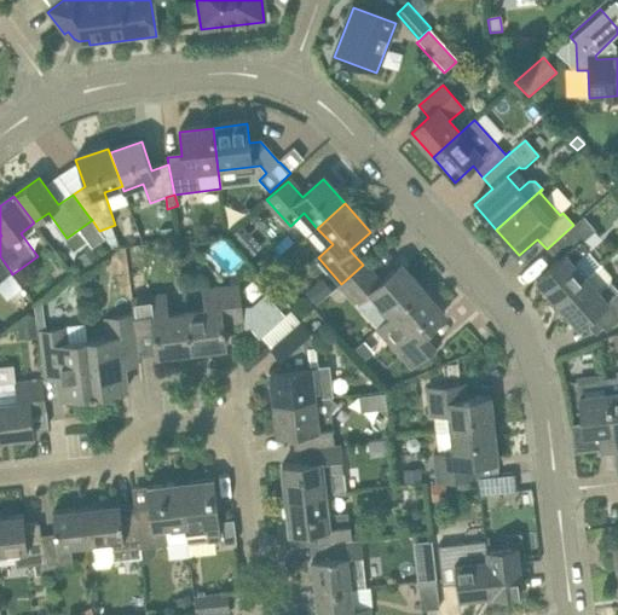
[(547,249),(558,262),(536,280),(558,305),(587,278),(573,264),(588,251),(581,244),(594,232),(583,218),(573,225),(547,249)]
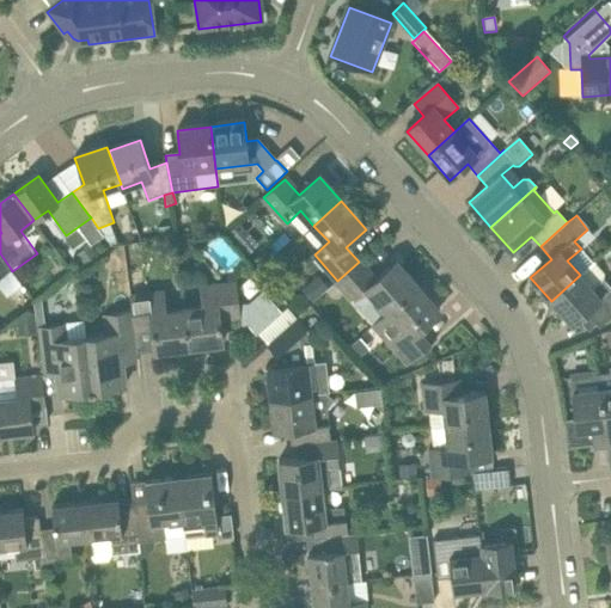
[(238,226),(227,235),(236,245),(246,235),(238,226)]
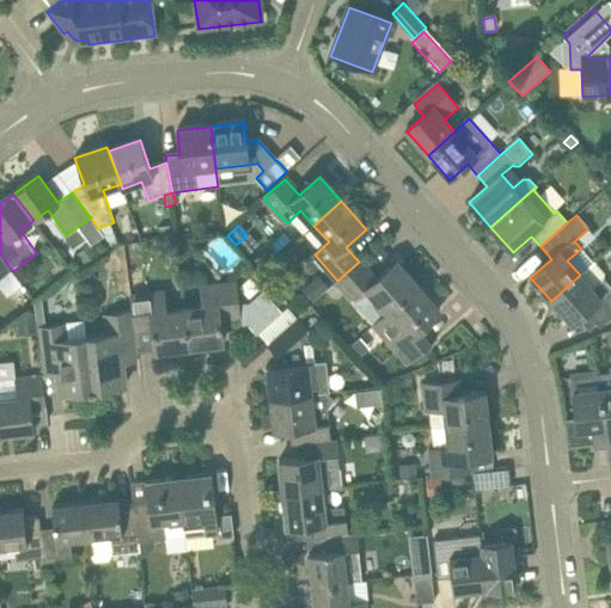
[(191,241),(178,243),(179,259),(193,258),(191,241)]
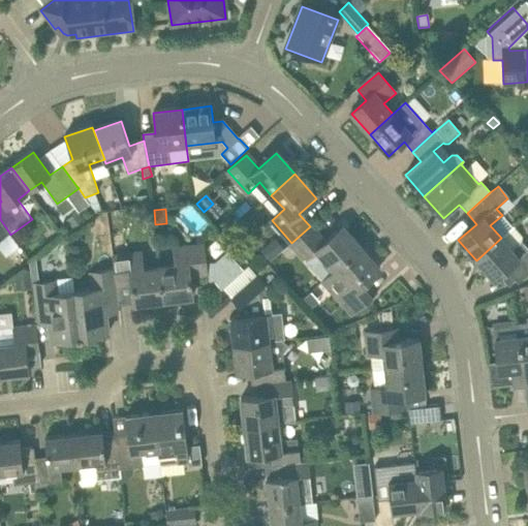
[(82,221),(76,215),(67,221),(71,228),(82,221)]
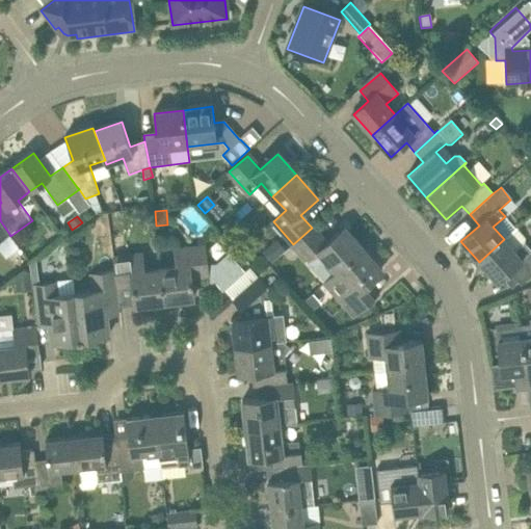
[(239,225),(231,216),(217,229),(224,237),(239,225)]
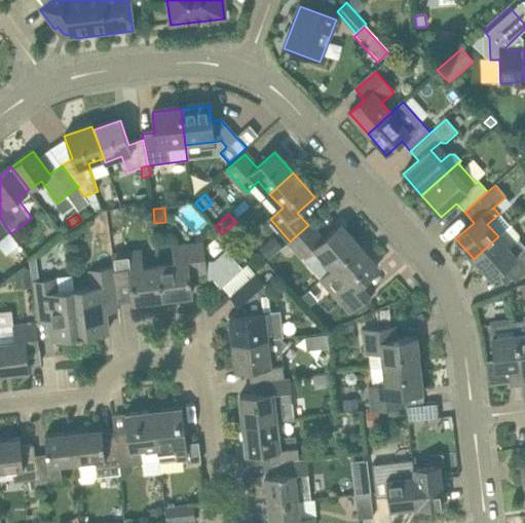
[(0,236),(9,231),(0,218),(0,236)]
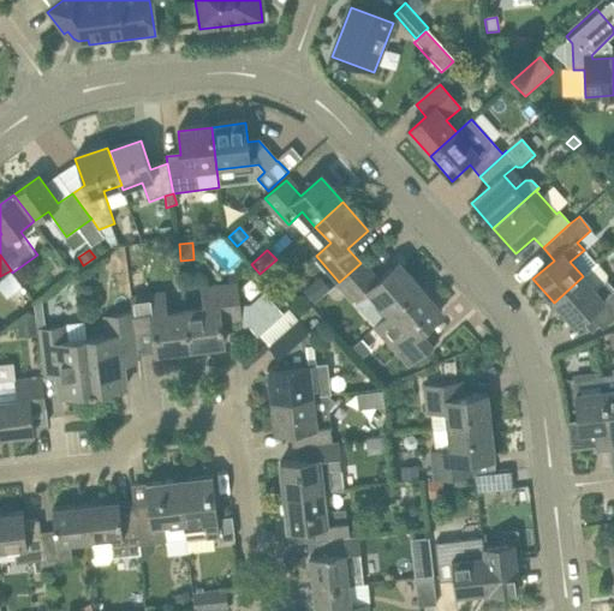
[(377,298),(391,313),(419,291),(421,289),(398,264),(376,283),(361,265),(362,264),(361,263),(339,282),(338,285),(362,311),(377,298)]
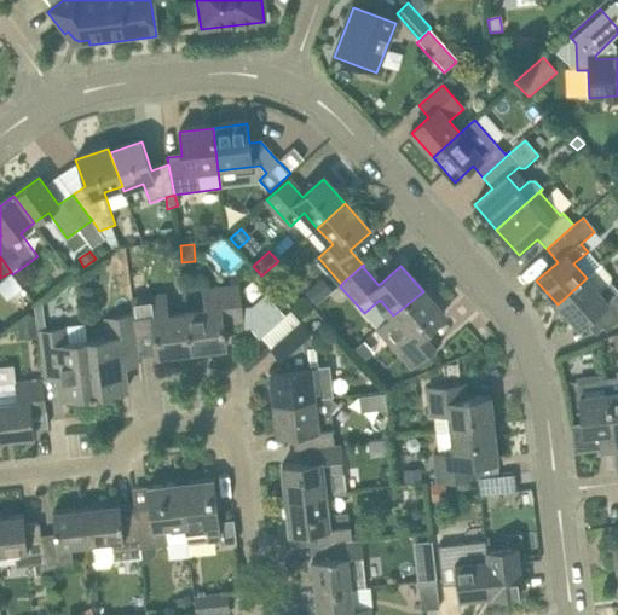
[(558,305),(579,330),(585,324),(595,336),(604,329),(606,332),(617,321),(617,293),(611,284),(611,278),(600,266),(558,305)]
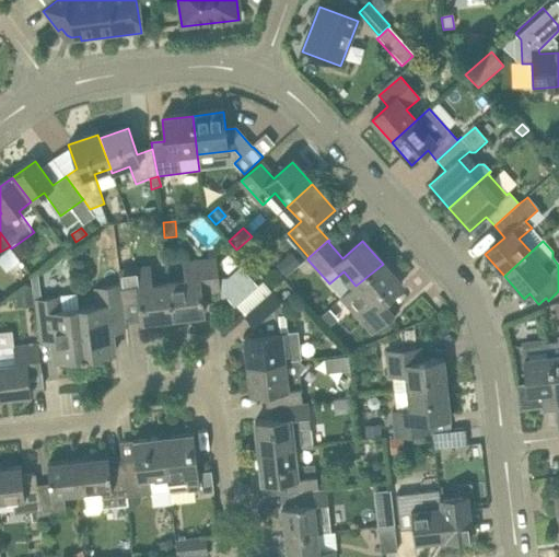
[(117,252),(118,268),(129,267),(128,251),(117,252)]
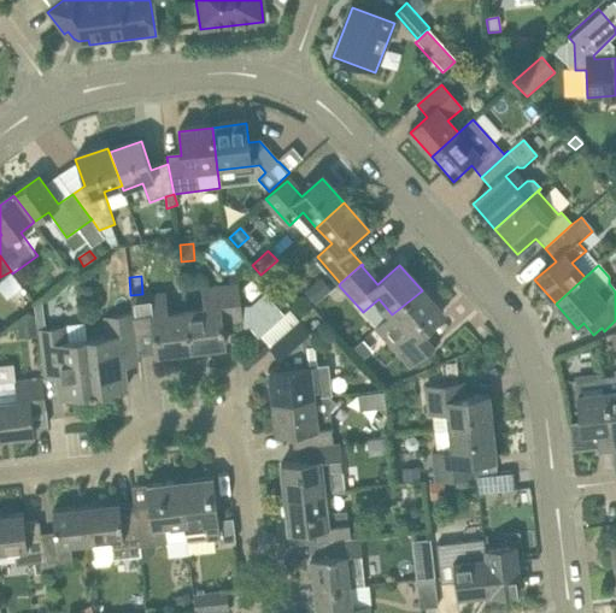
[(330,293),(320,280),(304,293),(316,306),(330,293)]
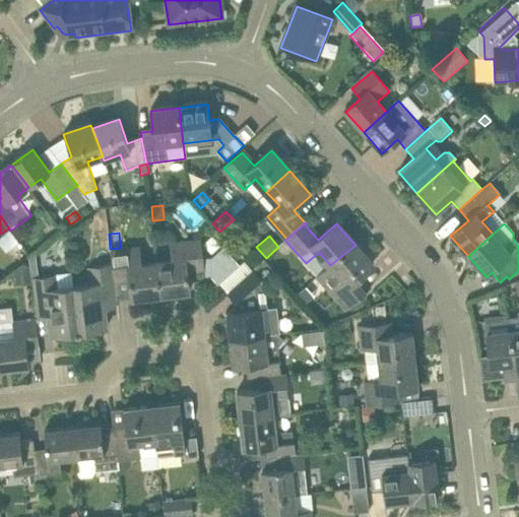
[(220,284),(226,292),(251,271),(245,263),(240,268),(223,249),(209,261),(203,262),(200,242),(170,246),(172,262),(156,264),(160,297),(189,293),(187,272),(204,270),(205,279),(211,279),(217,286),(220,284)]
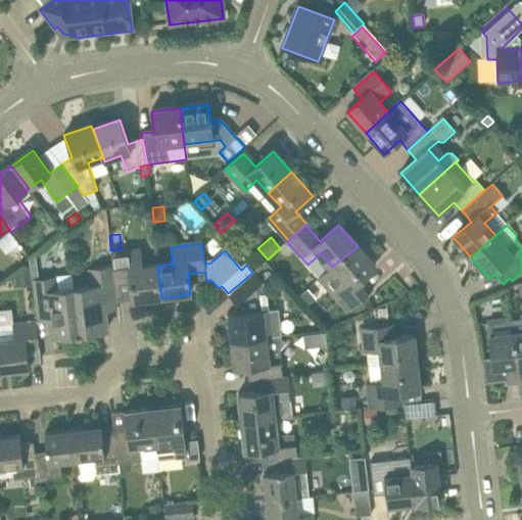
[(357,247),(332,267),(319,278),(349,312),(368,295),(358,284),(375,269),(357,247)]
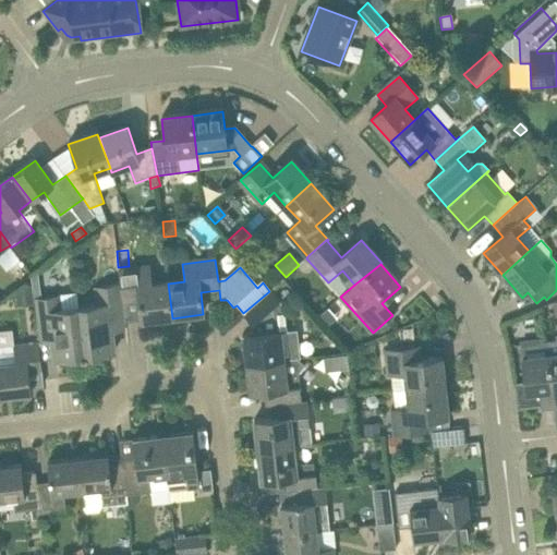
[(124,324),(172,318),(168,284),(152,286),(149,267),(118,272),(120,286),(124,318),(124,324)]
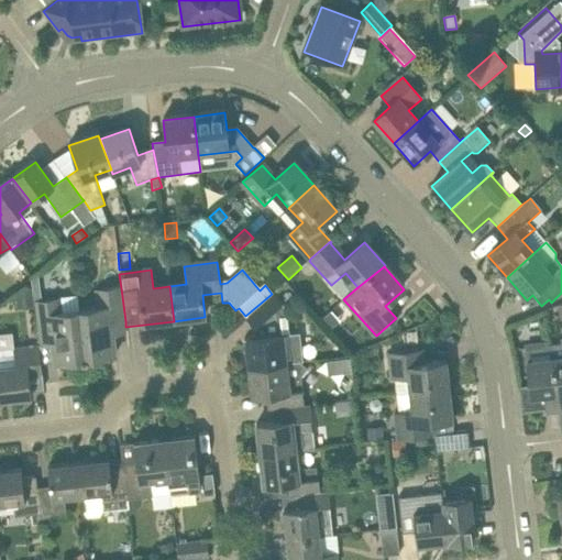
[(37,277),(31,281),(39,337),(51,336),(55,363),(81,360),(83,363),(86,362),(79,311),(78,298),(41,303),(37,277)]
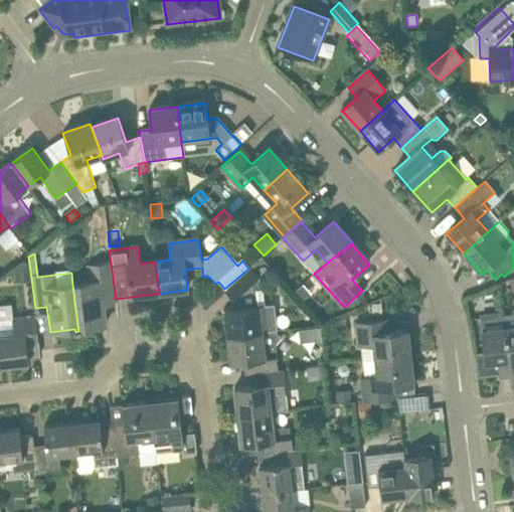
[(103,296),(115,294),(111,264),(93,266),(95,282),(72,285),(78,331),(81,331),(80,329),(106,326),(103,296)]
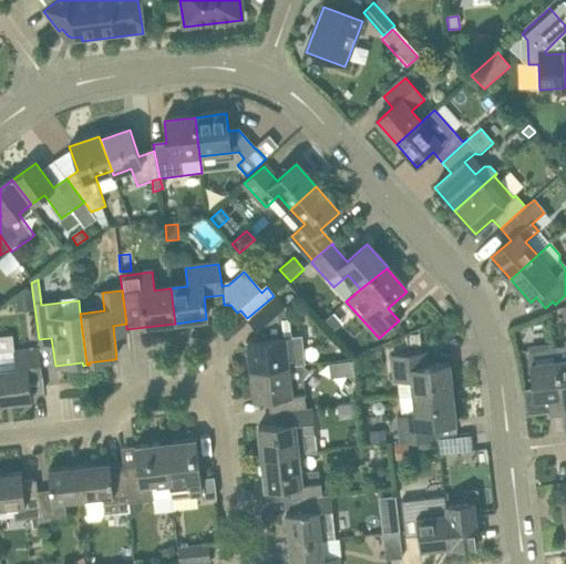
[(13,296),(16,316),(32,315),(30,294),(13,296)]
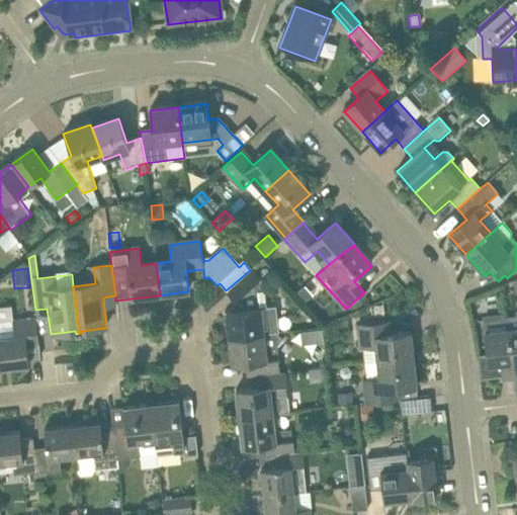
[(227,314),(229,337),(263,333),(277,332),(275,309),(266,310),(263,285),(258,280),(259,279),(251,270),(251,271),(250,270),(226,290),(227,291),(226,293),(234,303),(240,297),(244,303),(245,311),(227,314)]
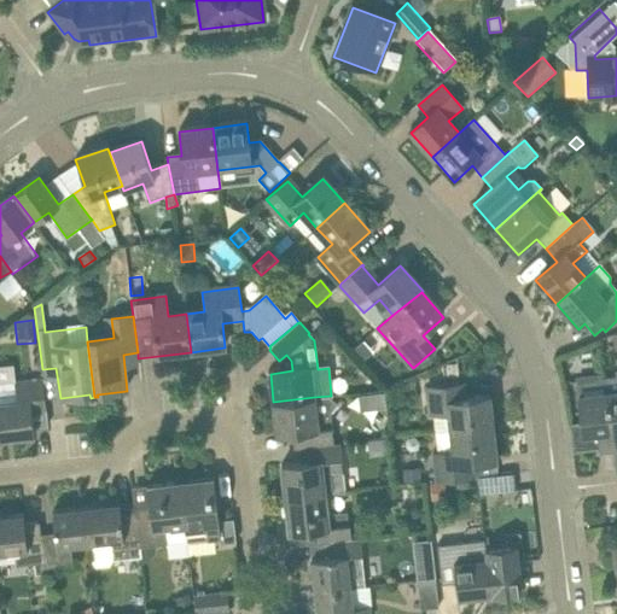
[(616,378),(604,379),(613,452),(616,451),(616,370),(615,372),(616,378)]
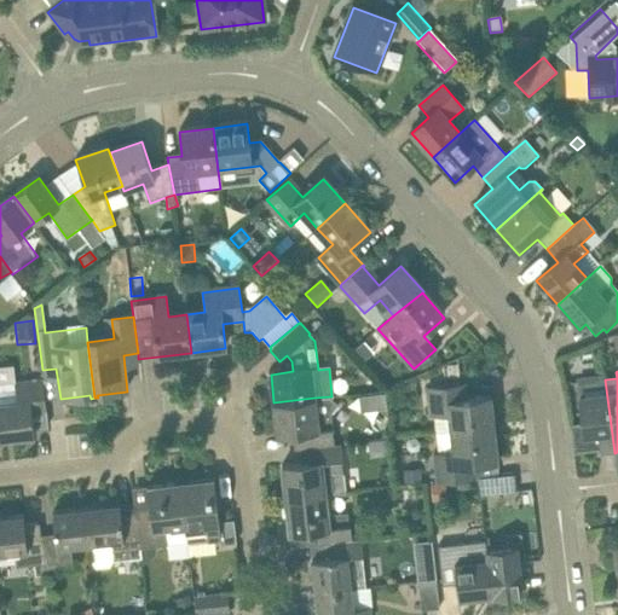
[(601,376),(577,378),(583,427),(572,428),(572,425),(571,425),(575,454),(576,454),(576,450),(600,447),(601,454),(614,453),(605,379),(601,379),(601,376)]
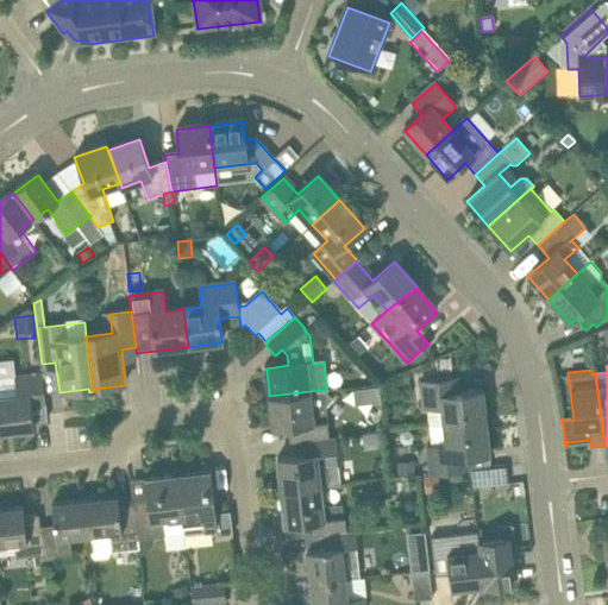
[(0,423),(1,435),(33,430),(33,423),(48,421),(42,375),(0,378),(0,423)]
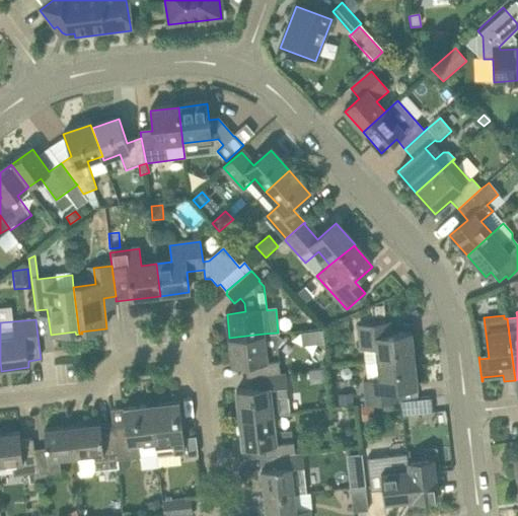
[(376,347),(378,363),(414,359),(411,334),(390,337),(389,324),(358,327),(360,349),(376,347)]
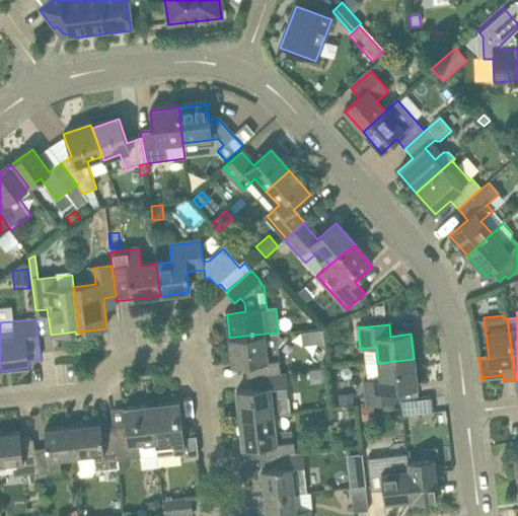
[(321,333),(313,334),(314,346),(322,345),(321,333)]
